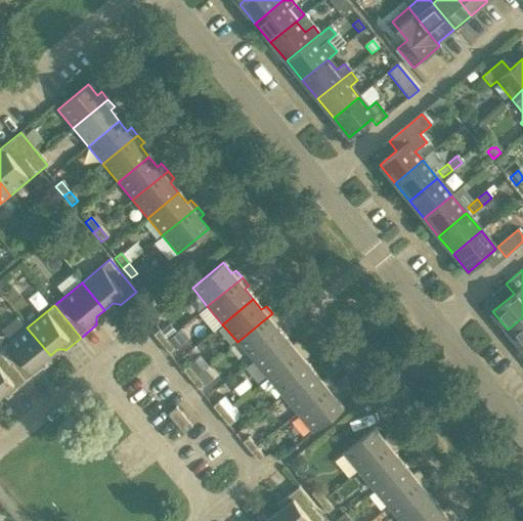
[(272,313),(237,342),(252,360),(282,335),(274,324),(278,321),(272,313)]
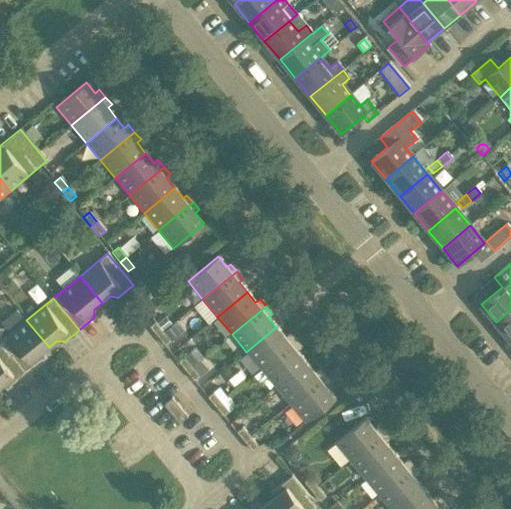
[(510,310),(496,322),(510,340),(510,339),(510,310)]
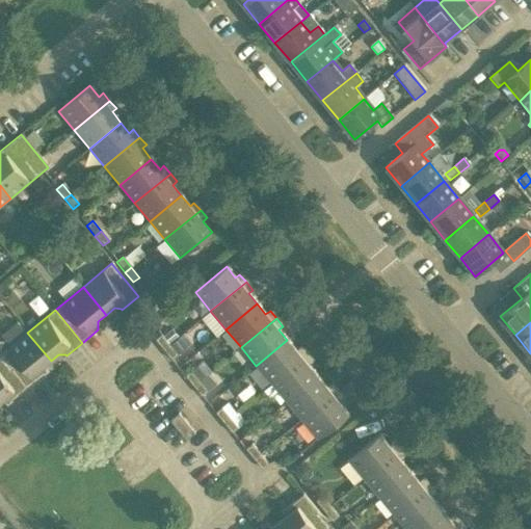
[(27,333),(0,354),(0,356),(26,389),(43,375),(42,374),(43,368),(51,361),(27,333)]
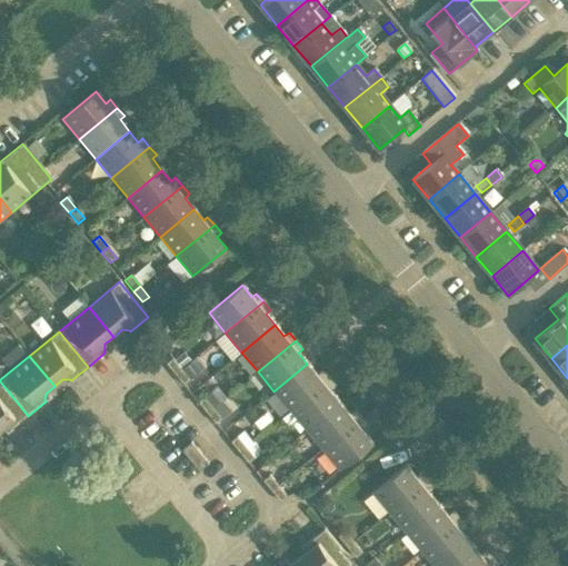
[(166,364),(175,375),(181,369),(172,359),(166,364)]
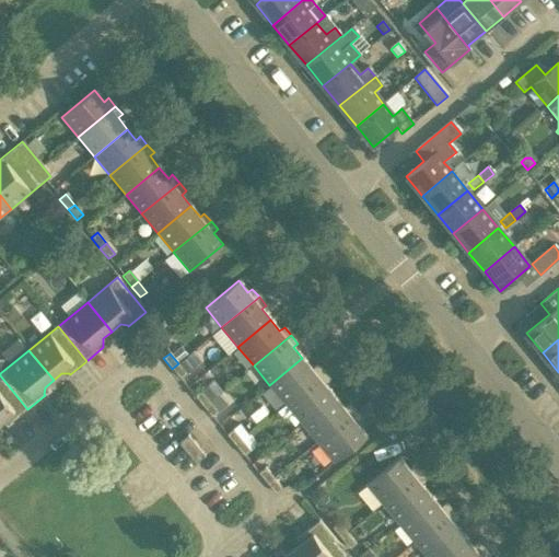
[(302,358),(269,385),(286,405),(323,373),(316,366),(312,369),(302,358)]
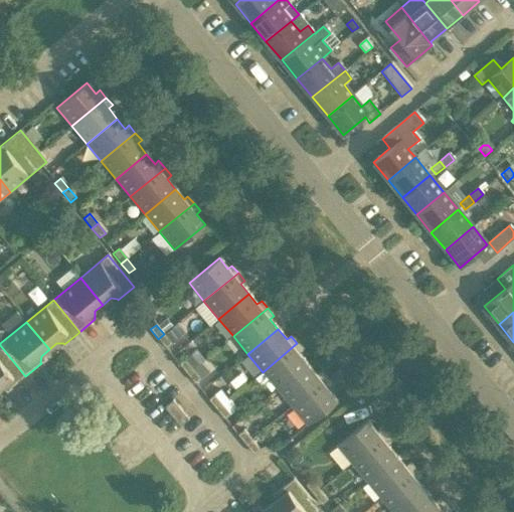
[(172,344),(164,334),(158,339),(166,349),(172,344)]
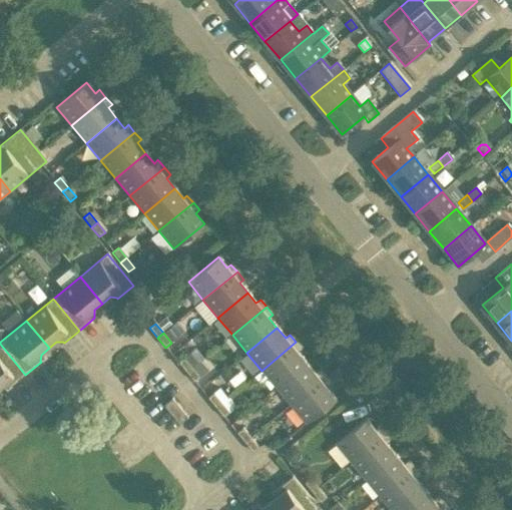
[(296,342),(262,371),(276,388),(306,363),(298,353),(302,350),(296,342)]
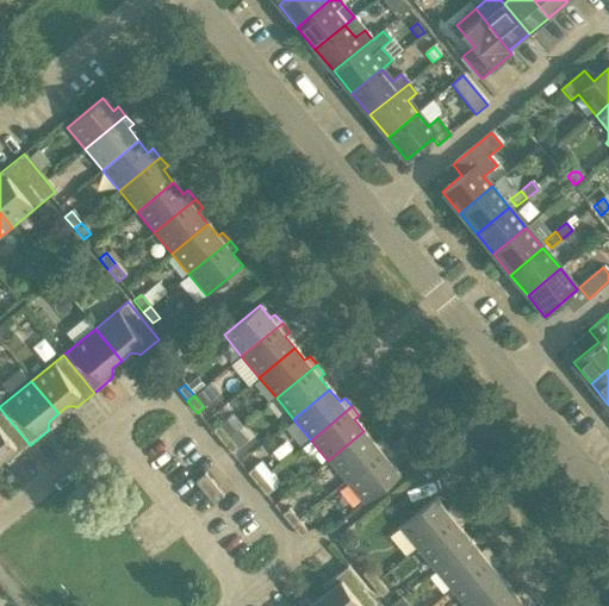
[(12,461),(30,445),(0,408),(0,461),(4,458),(11,460),(12,461)]
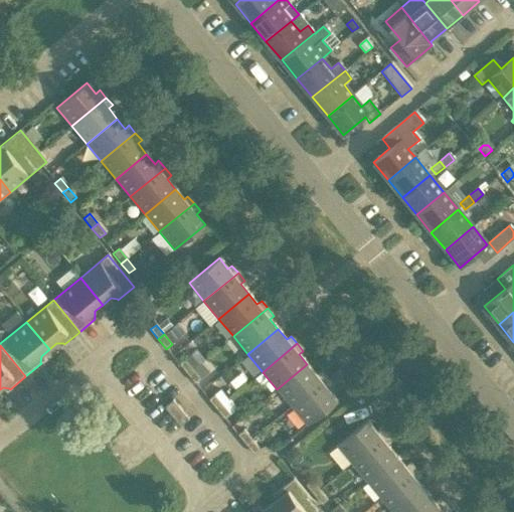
[(179,365),(187,374),(193,369),(185,360),(179,365)]
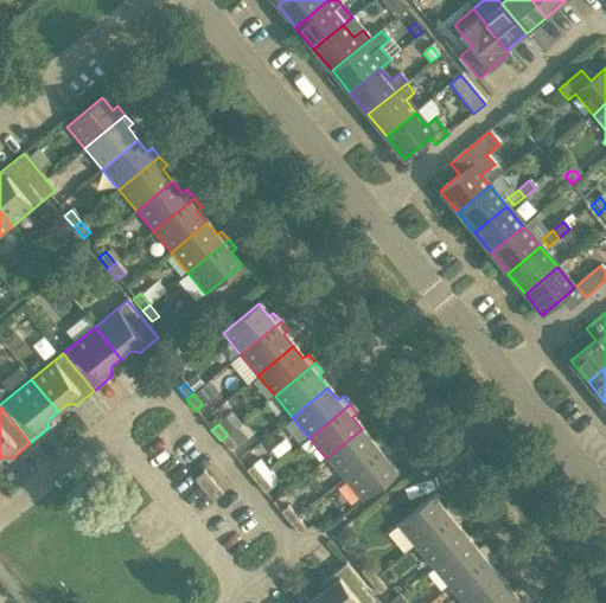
[(362,429),(326,459),(344,480),(384,446),(377,437),(372,441),(362,429)]
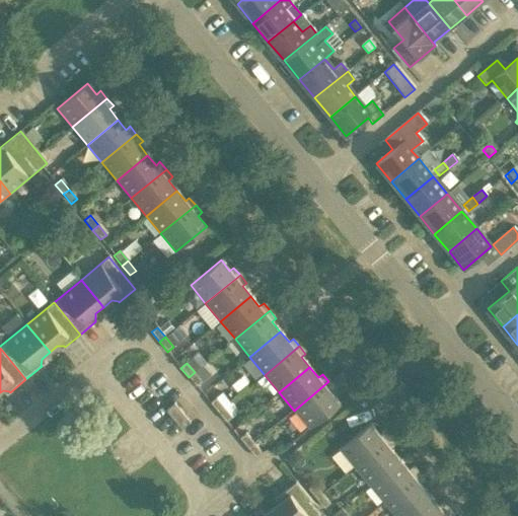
[(203,382),(195,372),(189,377),(197,387),(203,382)]
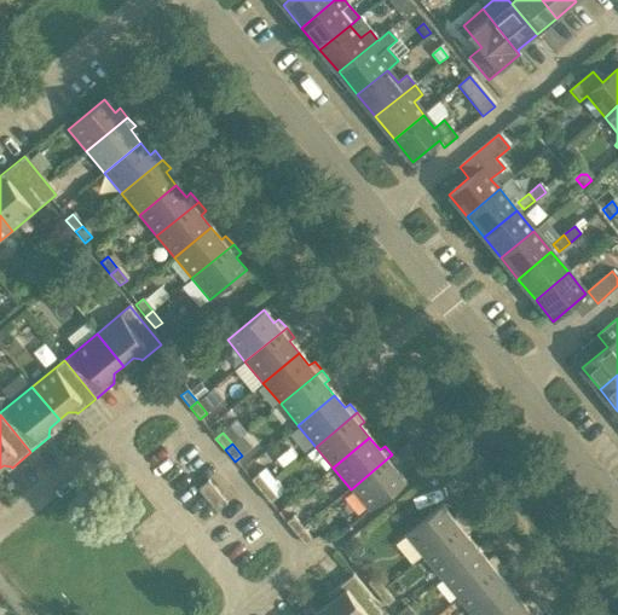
[(399,464),(392,454),(351,489),(369,511),(405,481),(394,468),(399,464)]
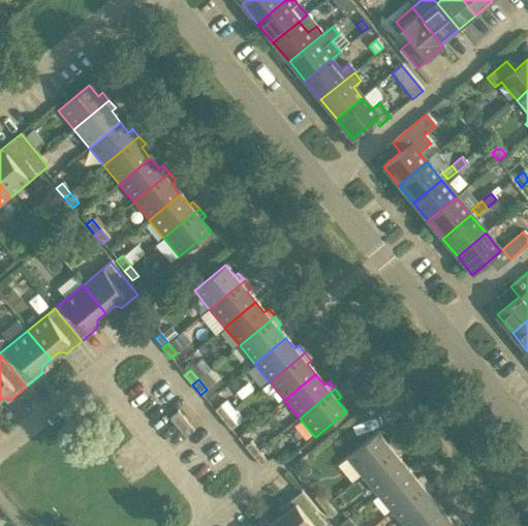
[(214,411),(222,422),(228,416),(220,406),(214,411)]
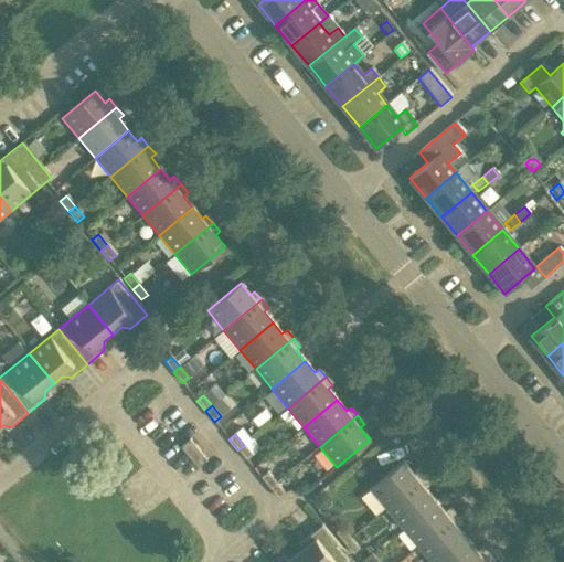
[(206,460),(189,439),(180,447),(198,468),(206,460)]
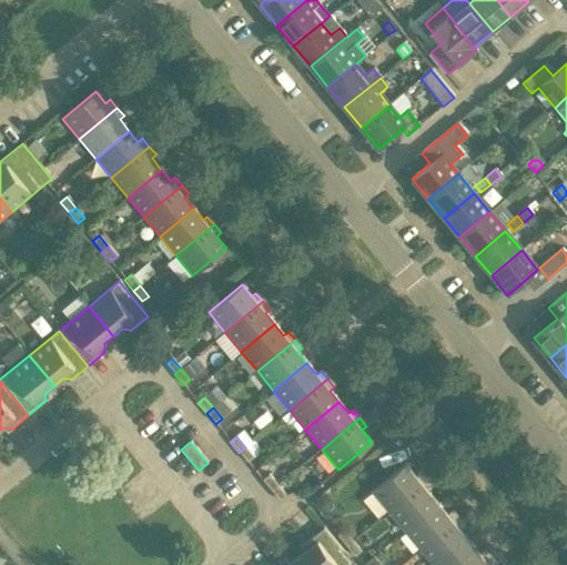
[(254,457),(245,447),(239,453),(247,463),(254,457)]
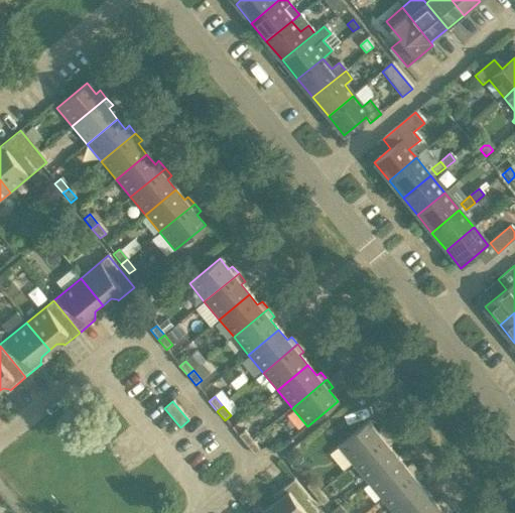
[(337,446),(352,465),(386,436),(380,428),(376,432),(367,421),(337,446)]
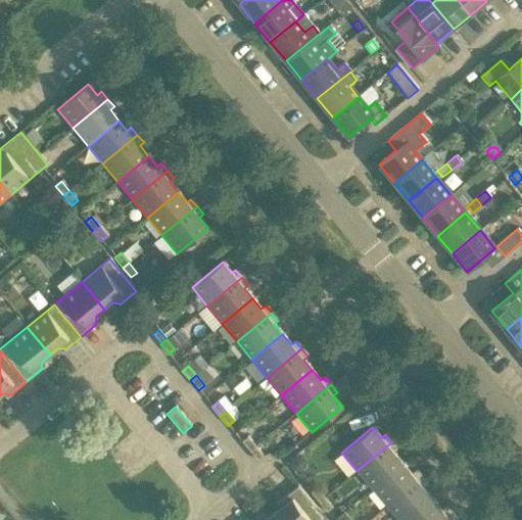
[(241,442),(249,453),(255,447),(247,437),(241,442)]
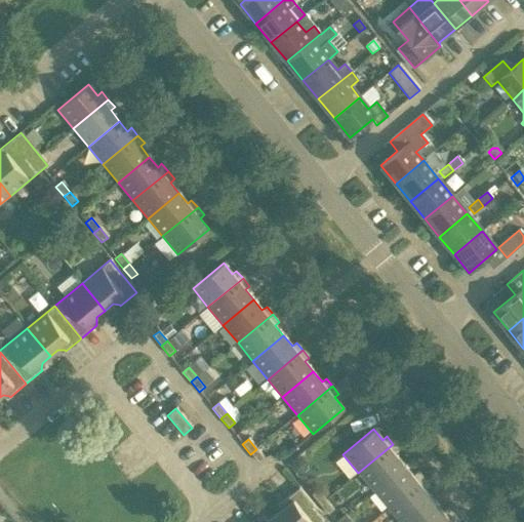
[(393,444),(358,473),(373,491),(404,466),(396,455),(399,451),(393,444)]
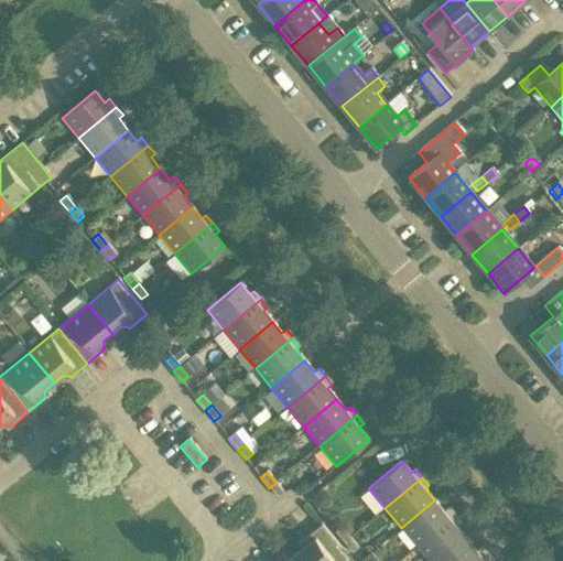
[(284,493),(275,483),(269,488),(278,498),(284,493)]
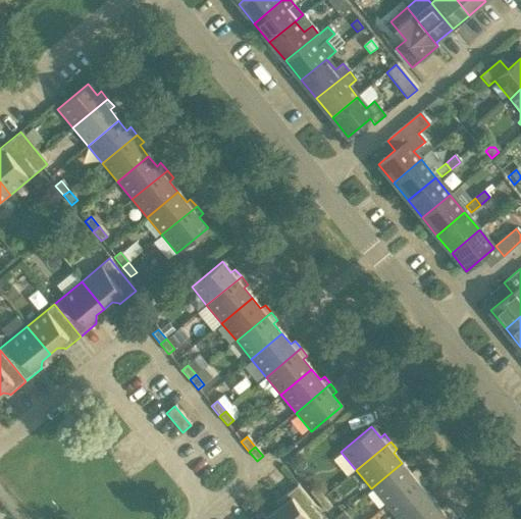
[(402,463),(371,488),(385,506),(420,477),(414,470),(410,473),(402,463)]
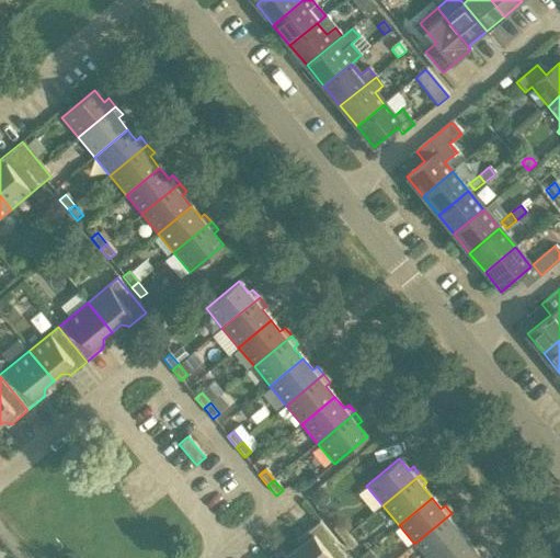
[(452,513),(414,544),(425,557),(436,557),(464,536),(455,525),(459,521),(452,513)]
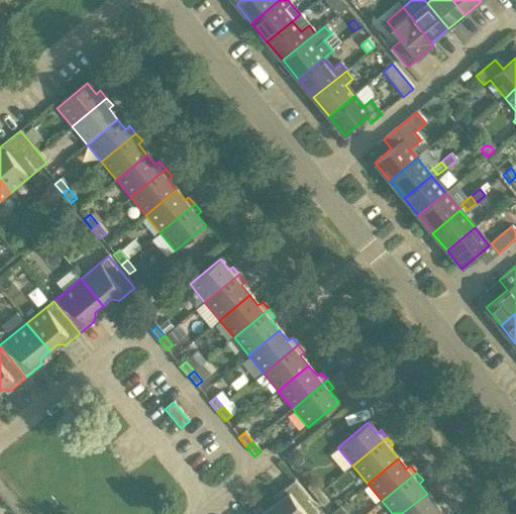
[(278,502),(271,508),(275,513),(320,513),(294,481),(278,494),(279,495),(278,502)]
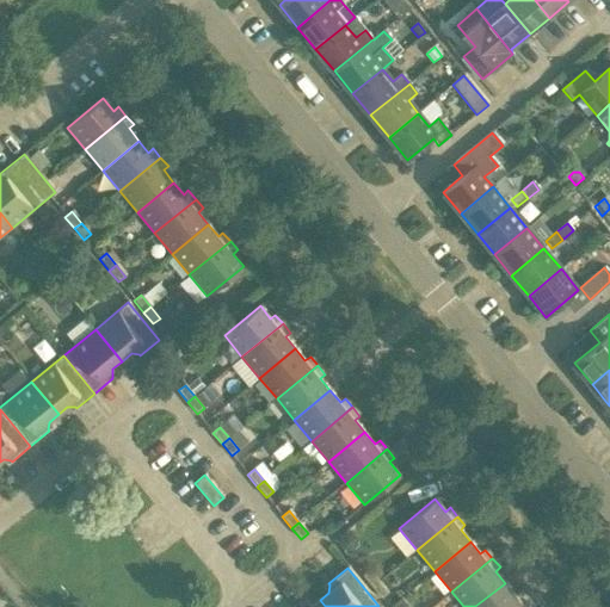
[(362,576),(371,587),(379,582),(369,570),(362,576)]
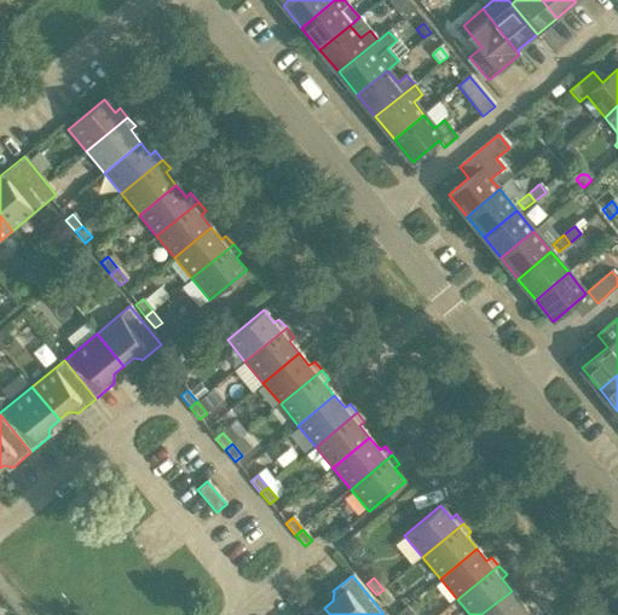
[(393,601),(383,590),(376,595),(386,607),(393,601)]
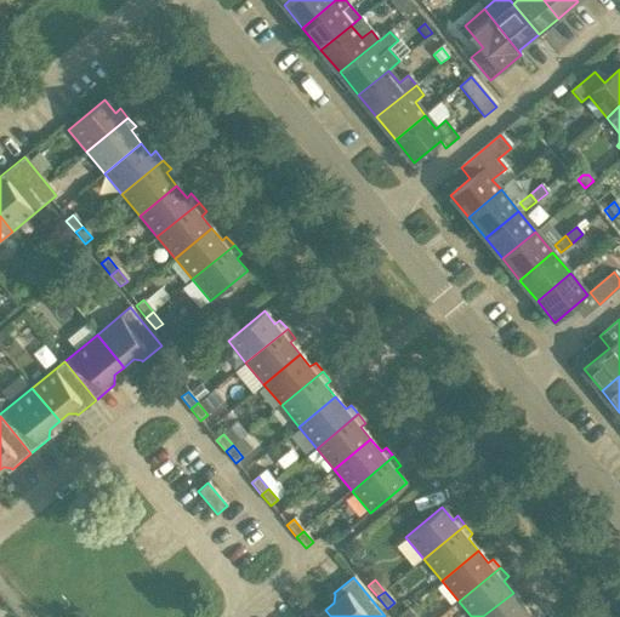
[(513,593),(483,616),(527,616),(535,610),(528,601),(523,605),(513,593)]
